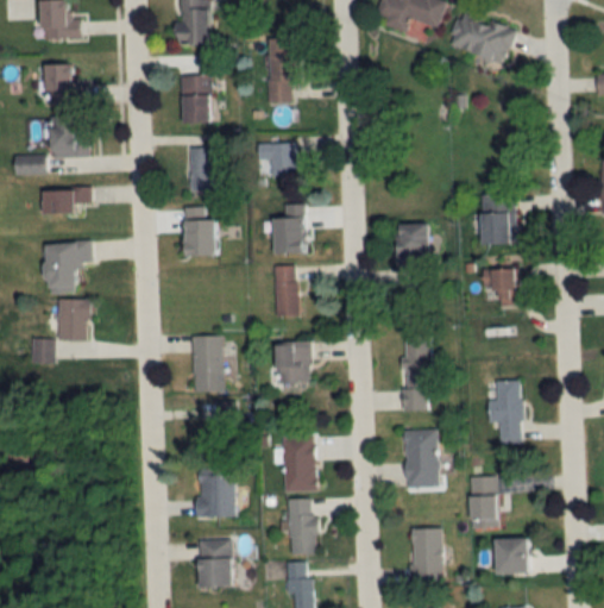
[(81,39),(81,18),(71,18),(71,0),(43,0),(43,39),(81,39)]
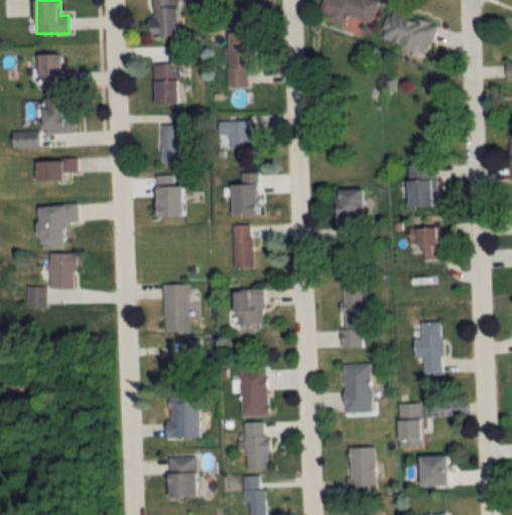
[(151,0),(152,39),(180,39),(178,0),(151,0)]
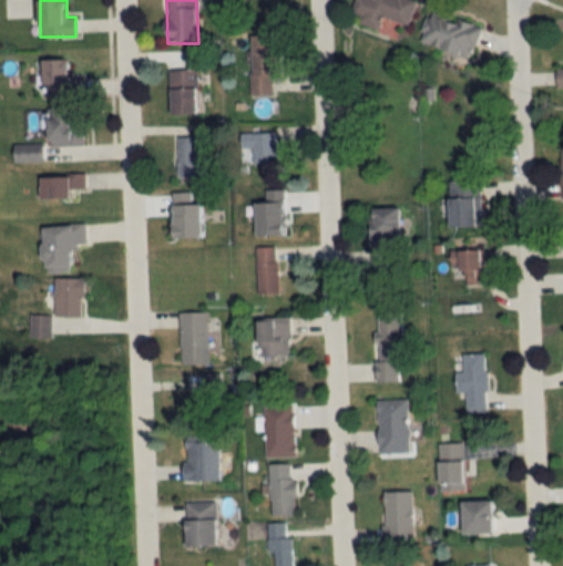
[(352,0),(349,14),(360,18),(358,26),(379,32),(382,19),(408,27),(416,1),(411,0),(352,0)]
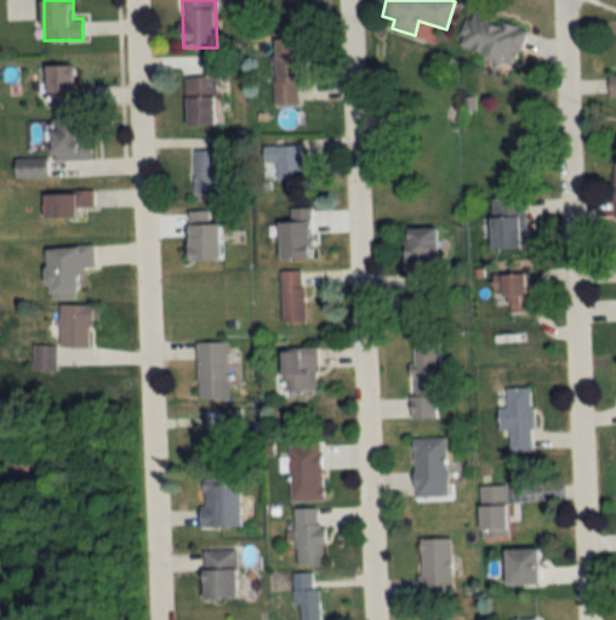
[(525,27),(467,11),(457,47),(514,63),(525,27)]
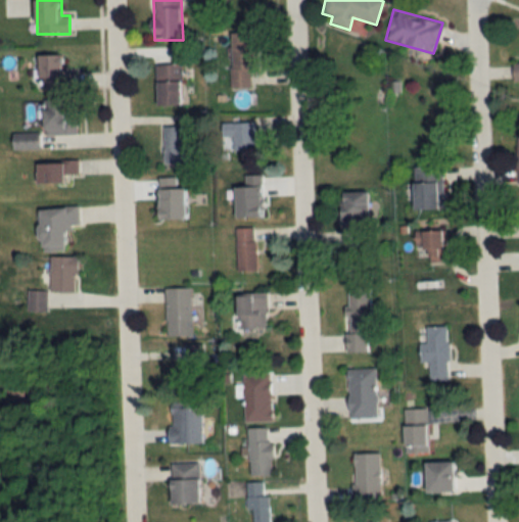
[(251,33),(230,33),(230,88),(251,88),(251,33)]
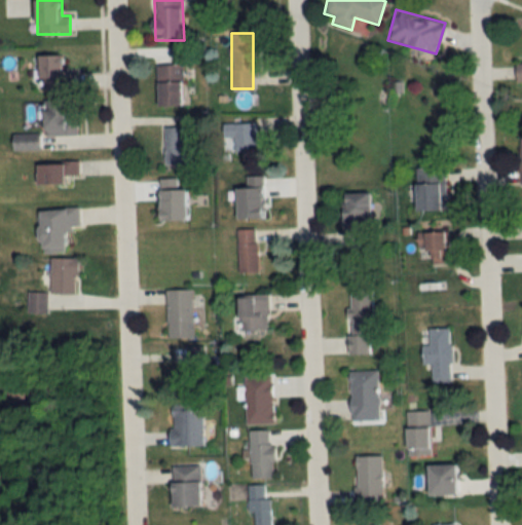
[(41,89),(75,89),(75,73),(65,73),(65,55),(41,55),(41,89)]
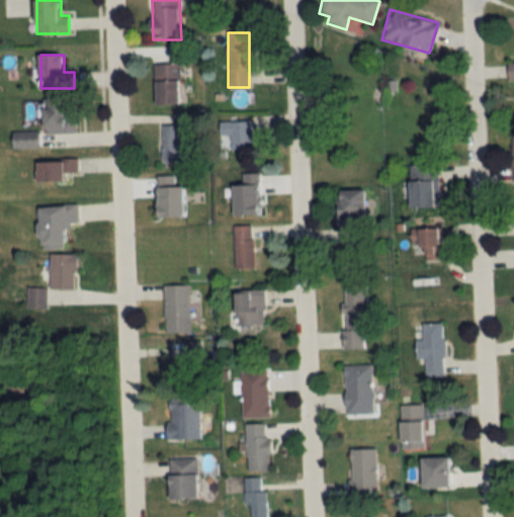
[(502,84),(513,83),(513,62),(502,63),(502,84)]
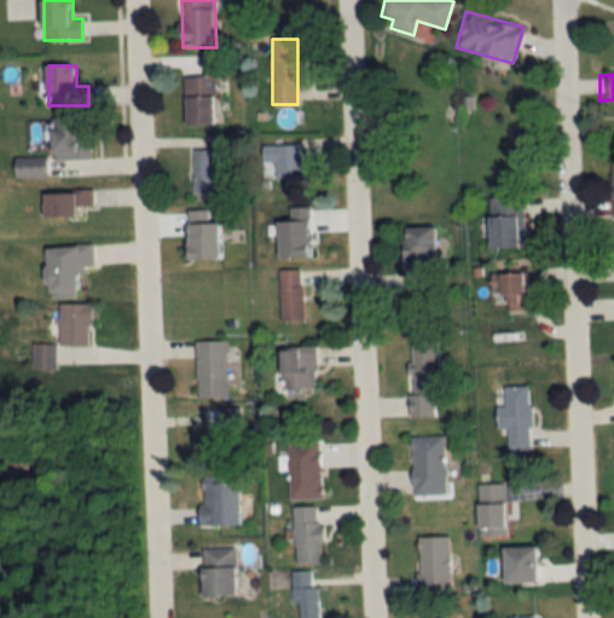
[(215,76),(185,76),(185,125),(215,125),(215,76)]
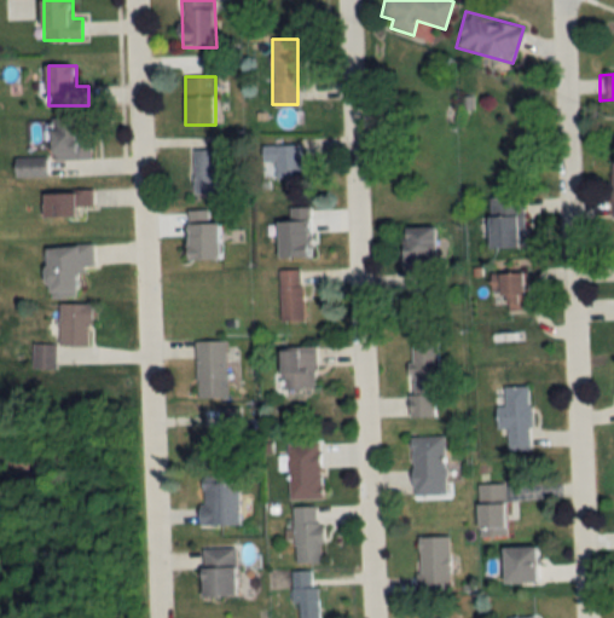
[(53,117),(53,160),(90,160),(90,140),(82,140),(82,117),(53,117)]
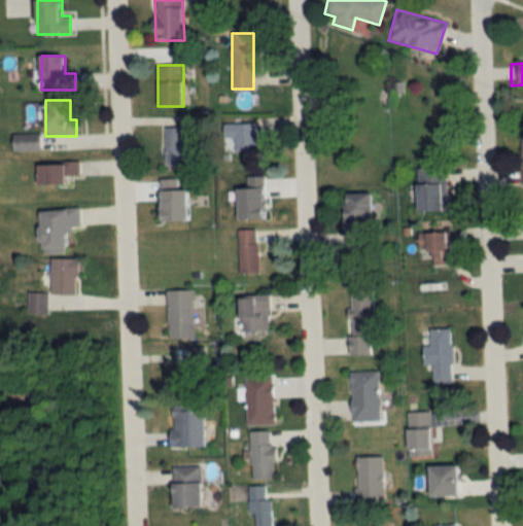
[(231,124),(231,150),(255,150),(255,124),(231,124)]
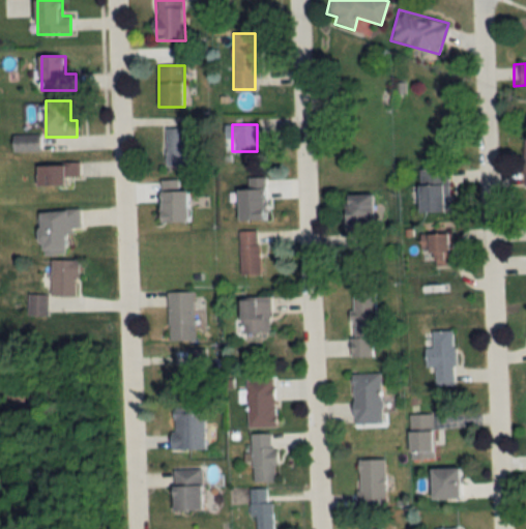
[(186,127),(165,127),(165,166),(186,166),(186,127)]
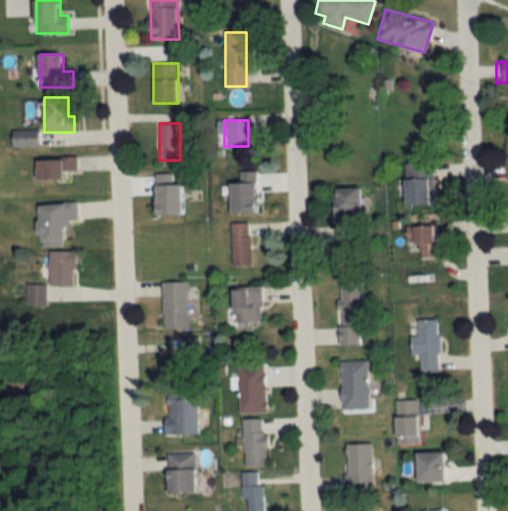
[(12,131),(12,146),(38,146),(38,131),(12,131)]
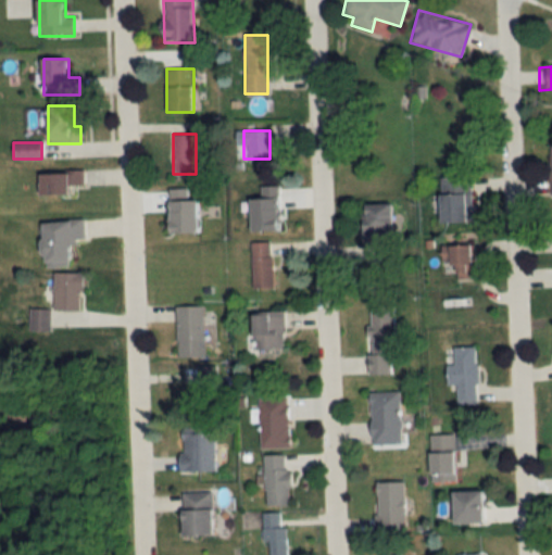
[(83,187),(83,172),(41,172),(40,194),(72,196),(72,187),(83,187)]
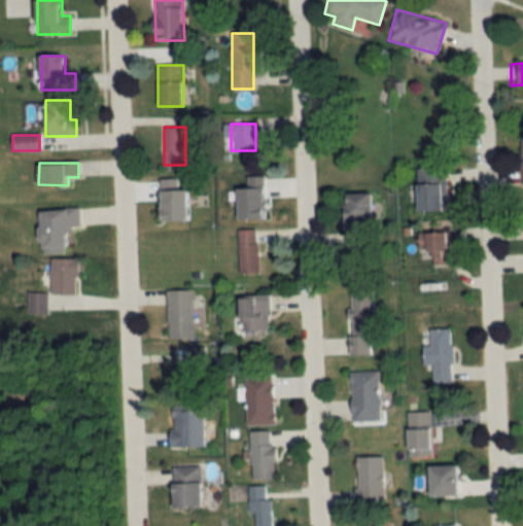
[(412,212),(442,212),(442,169),(412,169),(412,212)]
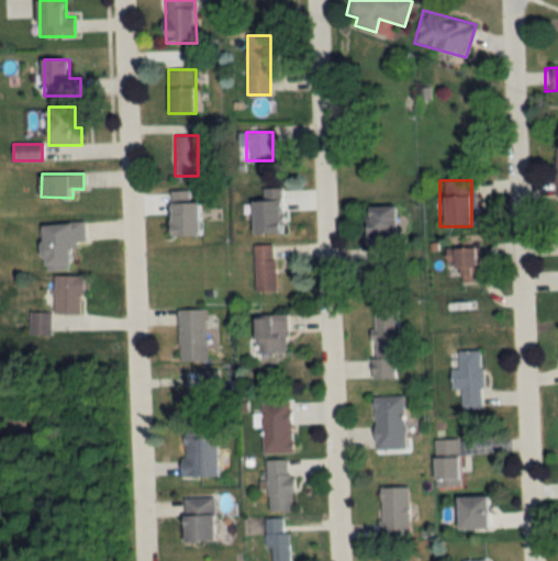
[(369,248),(399,248),(398,206),(368,206),(369,248)]
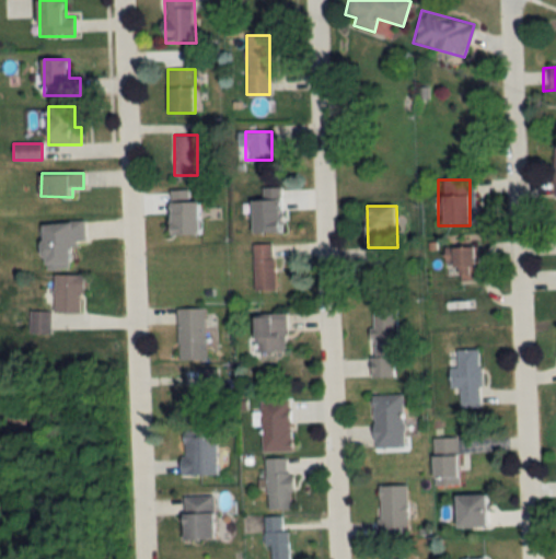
[(85,242),(84,222),(43,224),(45,270),(73,269),(72,243),(85,242)]
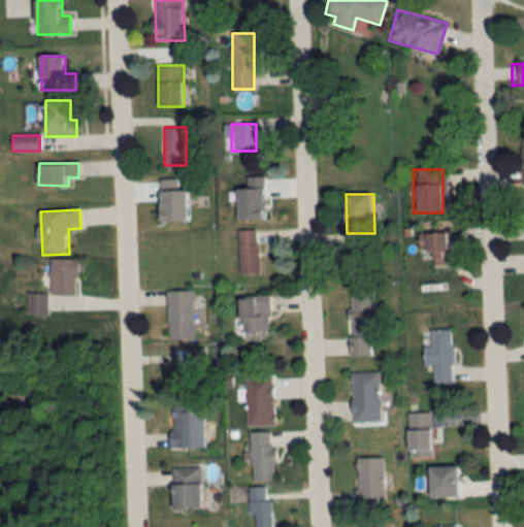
[(257,230),(237,230),(237,274),(257,274),(257,230)]
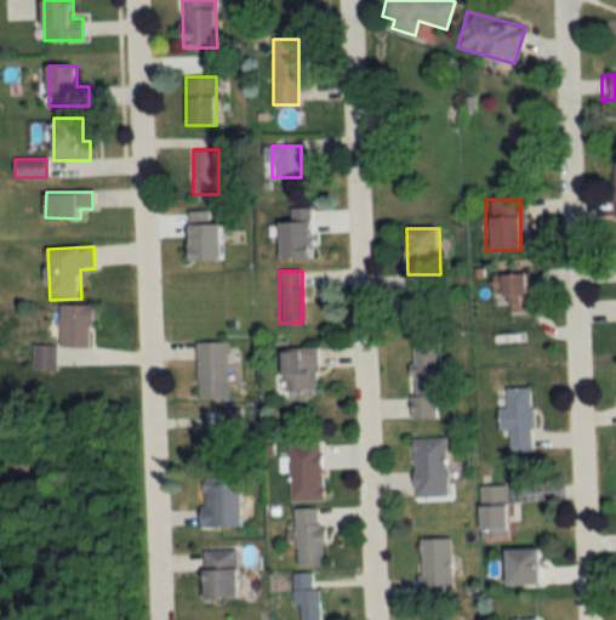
[(488,300),(500,300),(500,313),(523,313),(523,276),(488,276),(488,300)]
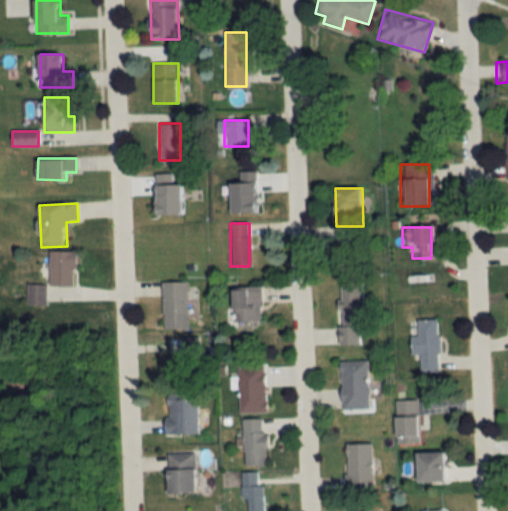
[(49,252),(49,286),(75,286),(75,252),(49,252)]
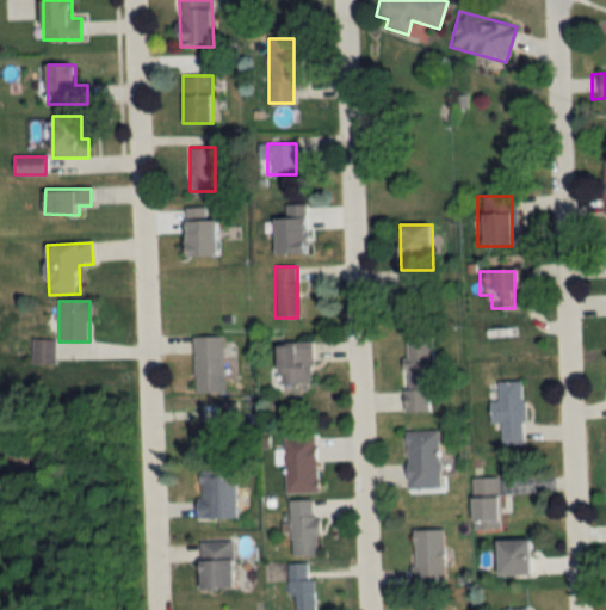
[(222,337),(192,337),(192,381),(222,381),(222,337)]
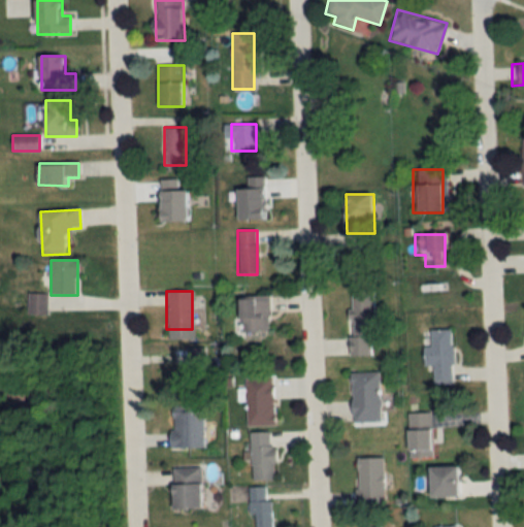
[(349,292),(350,356),(372,356),(372,292),(349,292)]
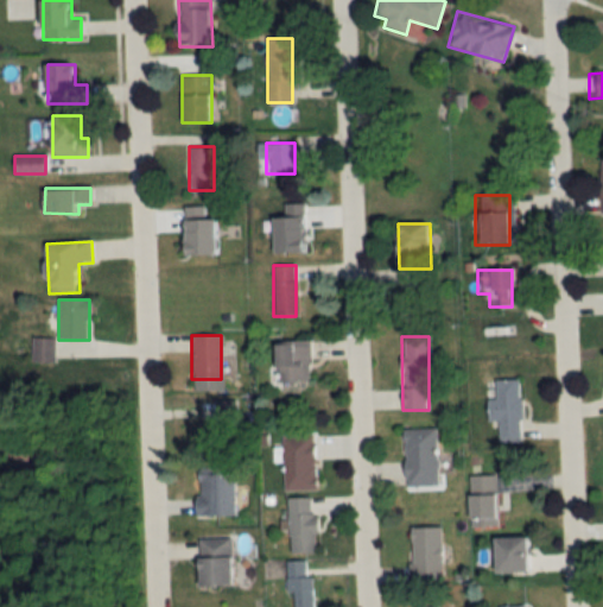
[(278,342),(278,383),(309,383),(309,342),(278,342)]
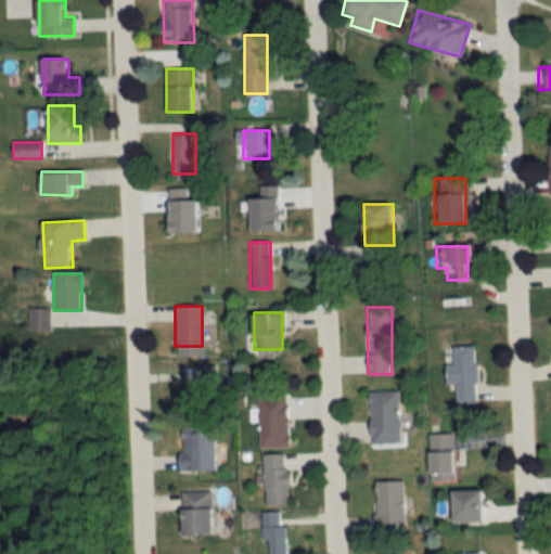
[(455,385),(455,404),(476,404),(476,347),(452,347),(452,364),(445,364),(445,385),(455,385)]
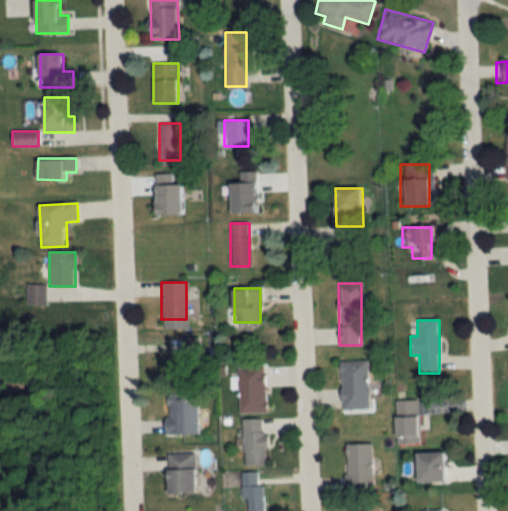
[(366,360),(339,361),(339,410),(367,410),(366,360)]
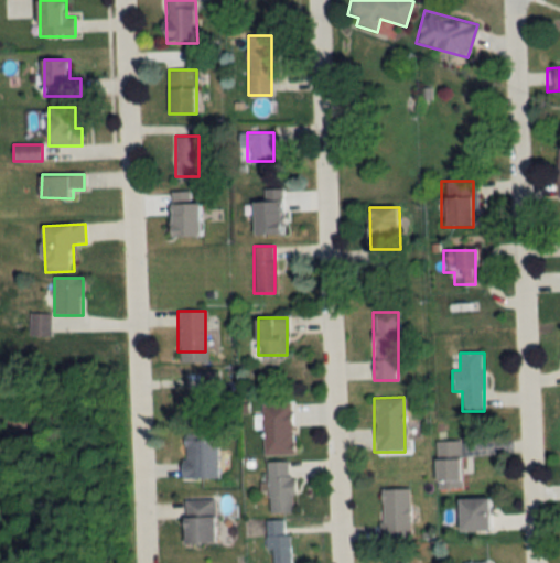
[(262,455),(292,455),(292,403),(261,403),(262,455)]
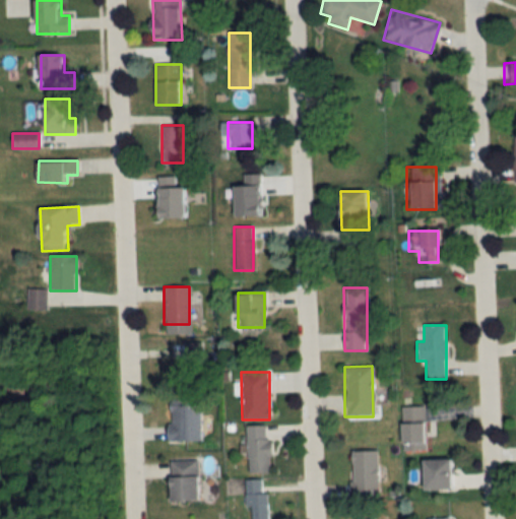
[(199,403),(168,403),(168,442),(199,442),(199,403)]
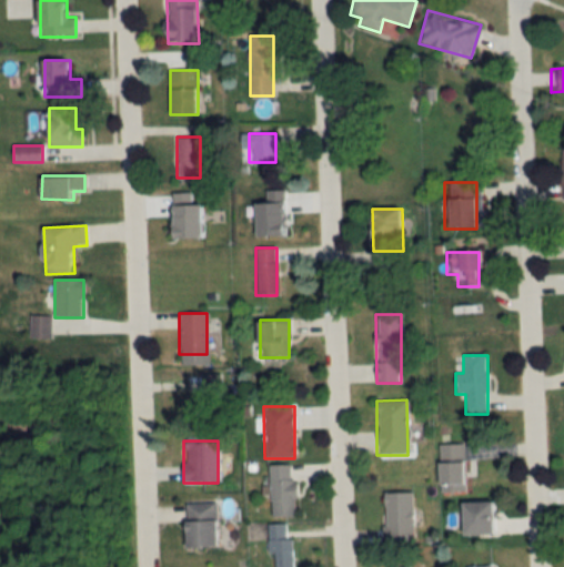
[(437,444),(437,485),(464,485),(464,444),(437,444)]
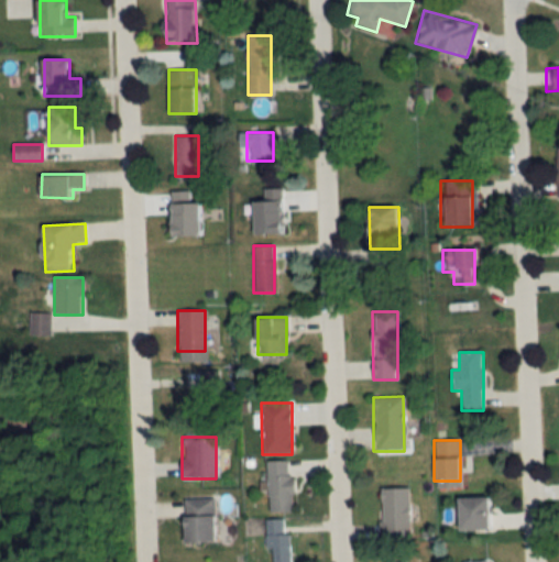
[(292,513),(292,461),(266,461),(266,513),(292,513)]
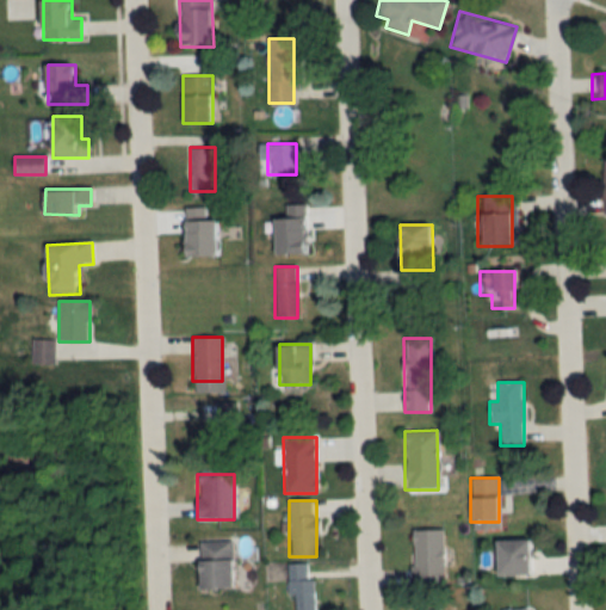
[(412,530),(412,586),(443,586),(443,530),(412,530)]
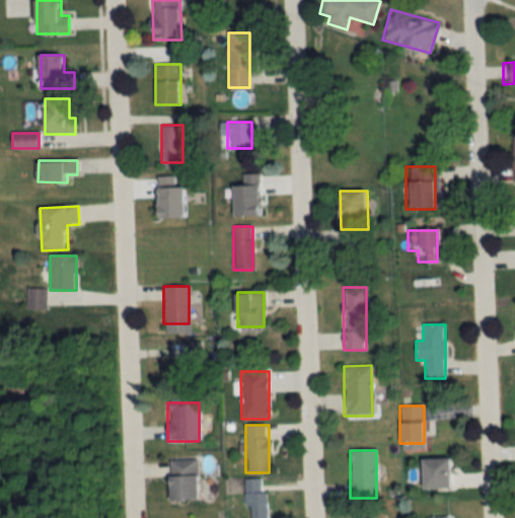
[(452,489),(452,459),(425,459),(425,489),(452,489)]
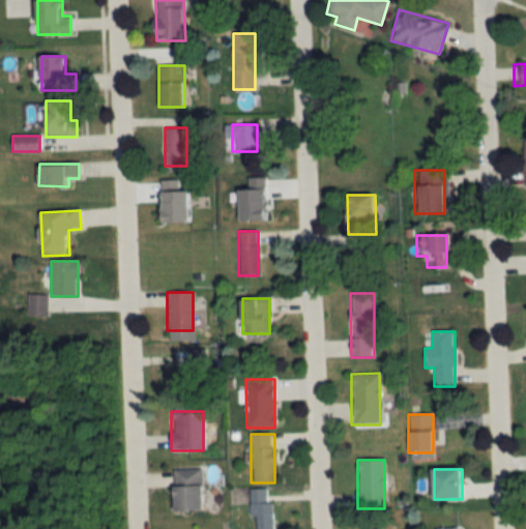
[(173,510),(203,510),(203,470),(173,470),(173,510)]
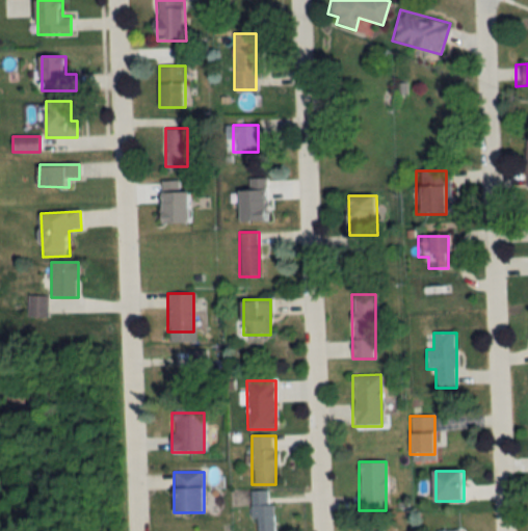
[(271,530),(272,504),(265,504),(265,492),(251,492),(251,530),(271,530)]
